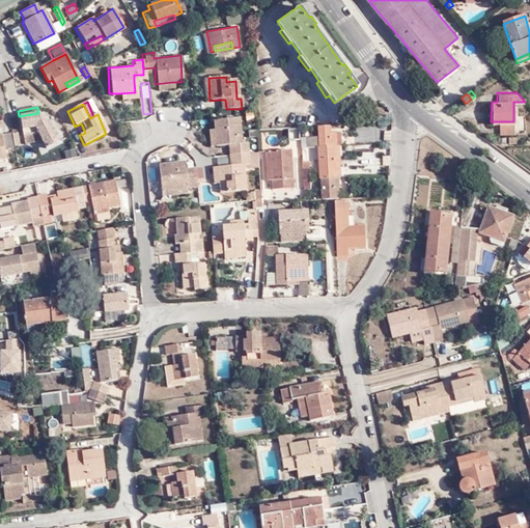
[(367,113),(372,121),(382,115),(375,107),(367,113)]
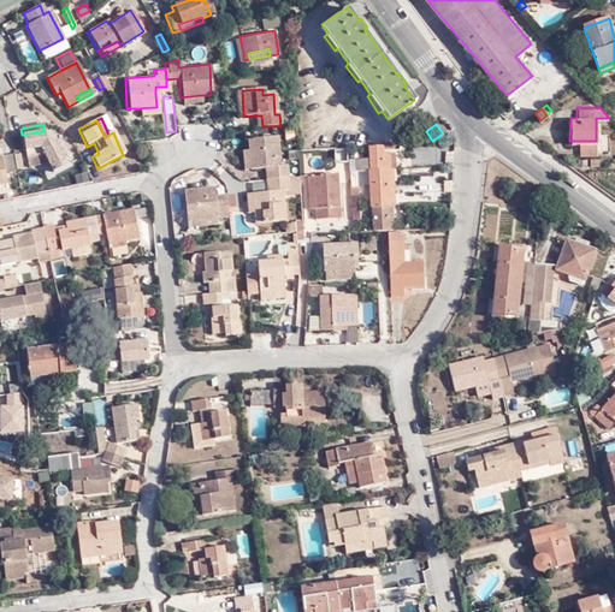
[(47,162),(51,172),(67,165),(58,142),(45,131),(22,135),(25,156),(28,167),(47,162)]
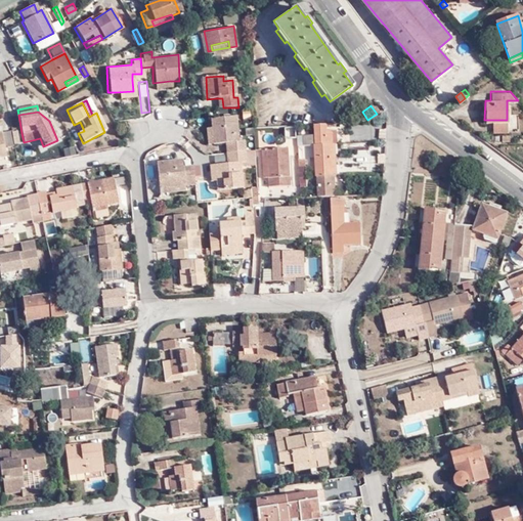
[(227,143),(227,155),(243,154),(242,143),(235,143),(234,118),(209,119),(209,127),(211,144),(227,143)]
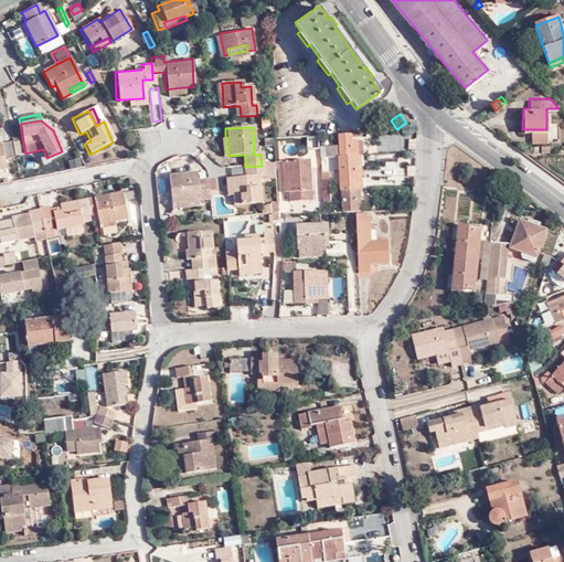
[(546,140),(546,129),(530,129),(530,140),(546,140)]
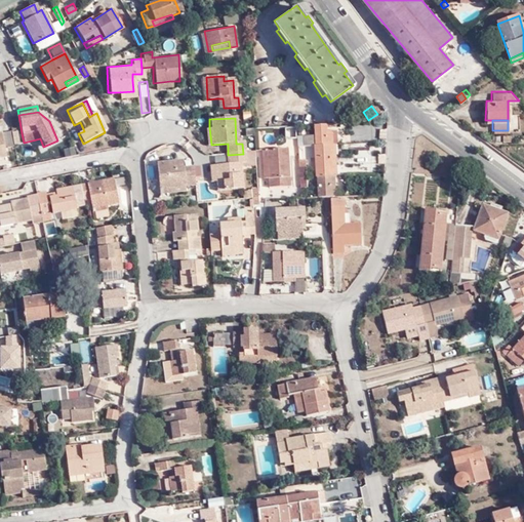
[(316,143),(330,143),(332,143),(331,132),(327,132),(326,122),(315,123),(316,133),(316,143)]
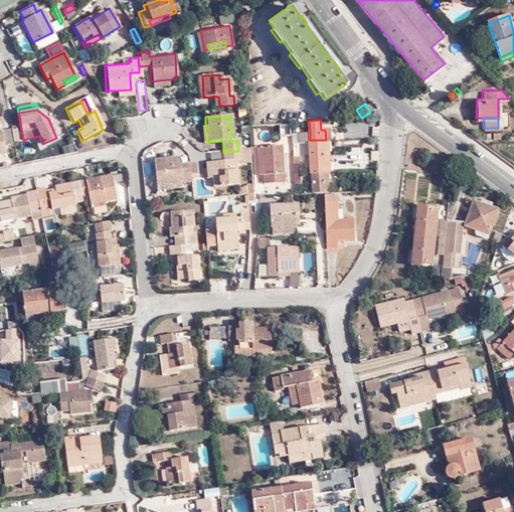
[(10,128),(0,130),(0,135),(2,145),(13,143),(12,142),(10,129),(10,128)]
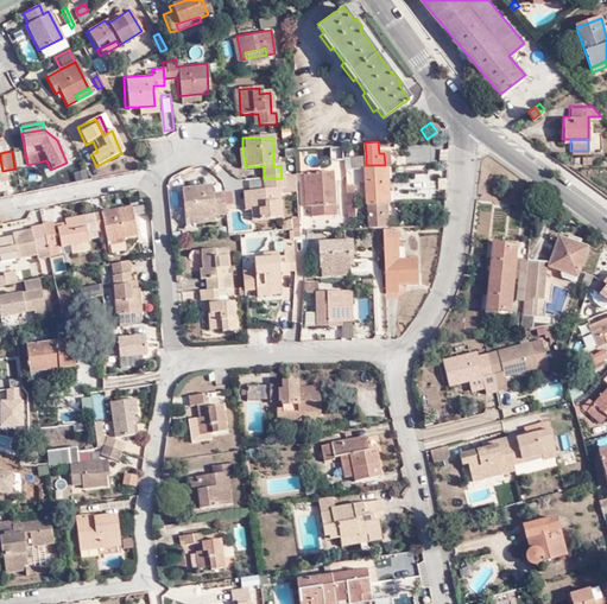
[(366,154),(353,156),(354,166),(365,165),(366,165),(366,154)]
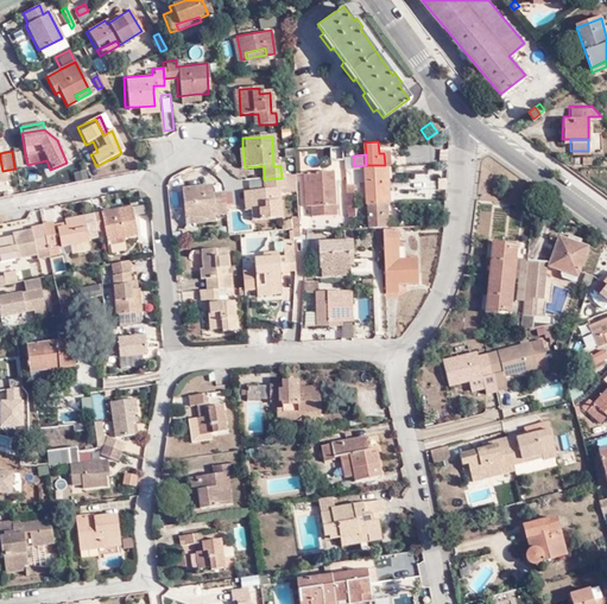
[(384,177),(383,165),(366,165),(365,165),(366,203),(368,202),(386,201),(385,188),(383,188),(381,177),(384,177)]
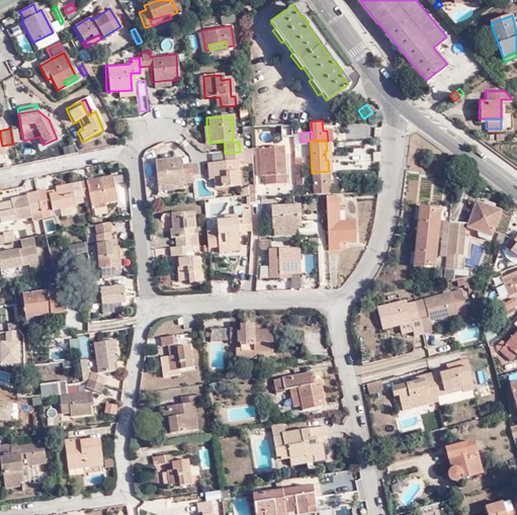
[(264,146),(266,173),(266,182),(286,181),(284,145),(264,146)]
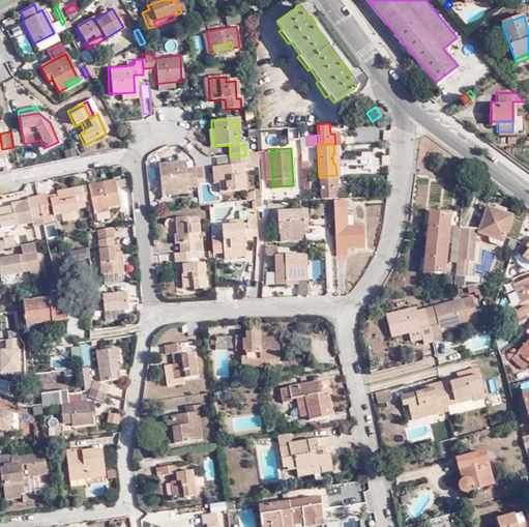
[(245,155),(230,156),(232,166),(228,167),(215,168),(216,183),(217,193),(243,191),(241,166),(245,165),(245,155)]
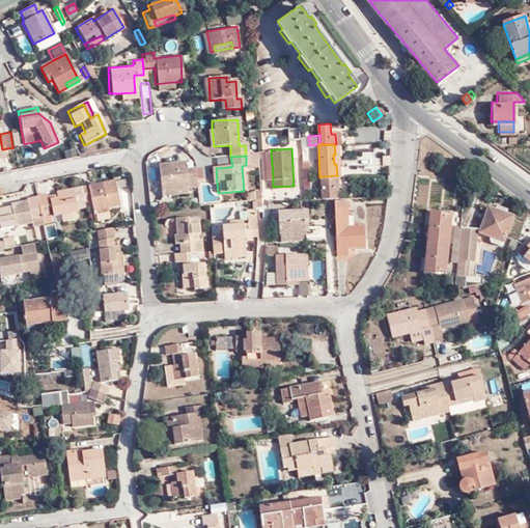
[(180,172),(180,167),(180,160),(164,162),(155,163),(155,167),(158,188),(166,187),(184,186),(193,186),(192,182),(192,171),(180,172)]
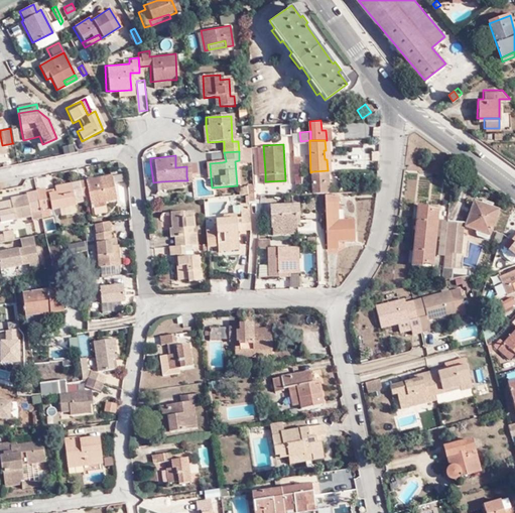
[(111,162),(106,163),(108,171),(124,169),(124,167),(122,166),(120,164),(118,163),(115,162),(114,162),(113,162),(111,162)]
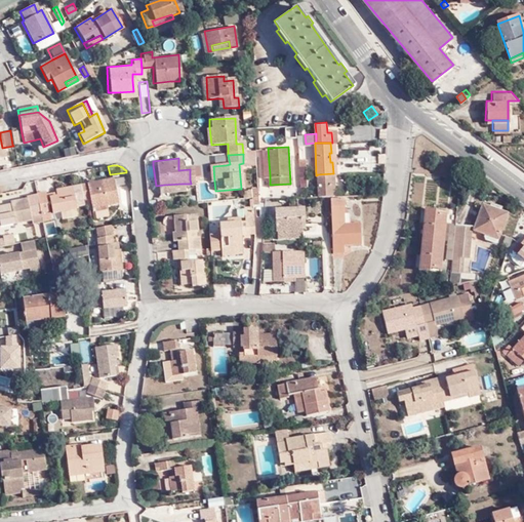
[(115,176),(120,198),(130,196),(124,173),(115,176)]
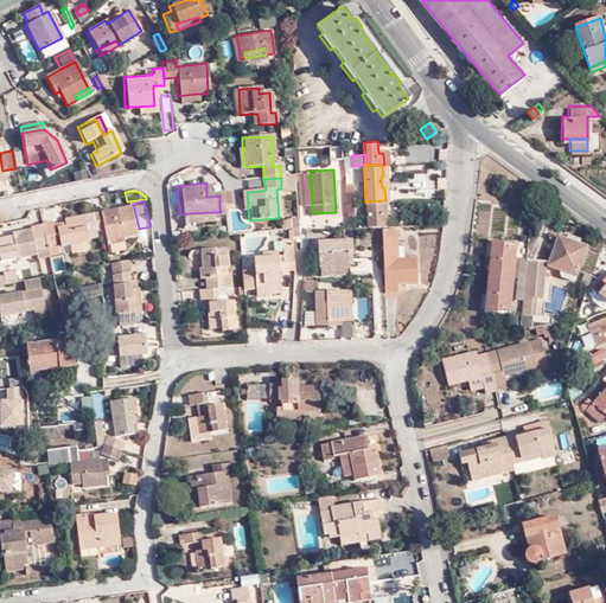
[(387,200),(386,200),(368,201),(369,225),(386,224),(384,212),(387,212),(387,200)]
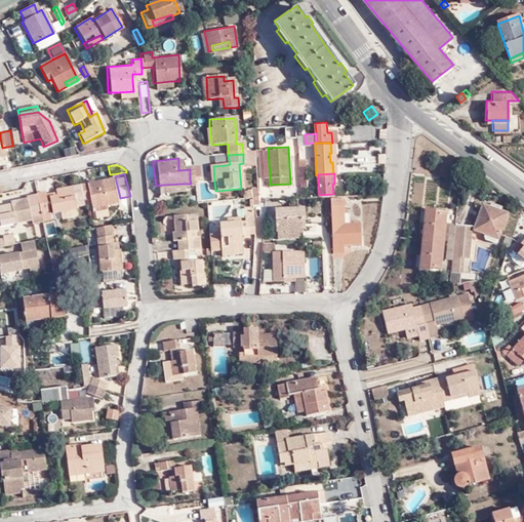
[(75,208),(74,201),(83,200),(85,210),(91,208),(92,212),(94,211),(95,218),(108,216),(107,209),(106,205),(118,203),(113,178),(86,184),(80,185),(71,187),(55,190),(56,196),(48,198),(51,212),(75,208)]
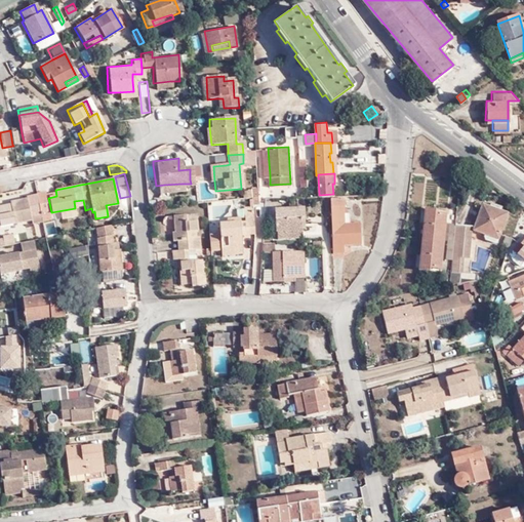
[(182,189),(182,184),(164,185),(156,186),(156,192),(164,191),(182,189)]
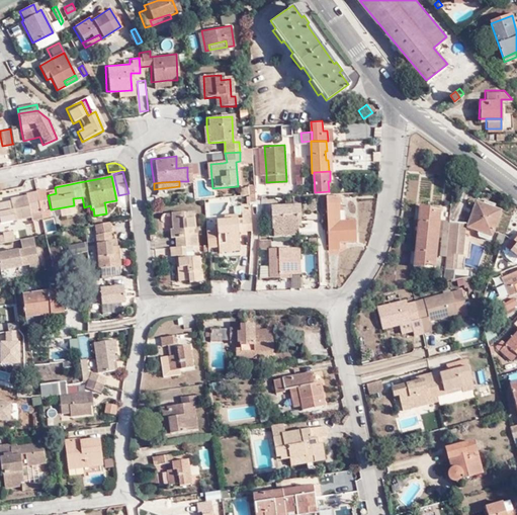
[(44,189),(35,190),(36,192),(39,210),(48,208),(44,189)]
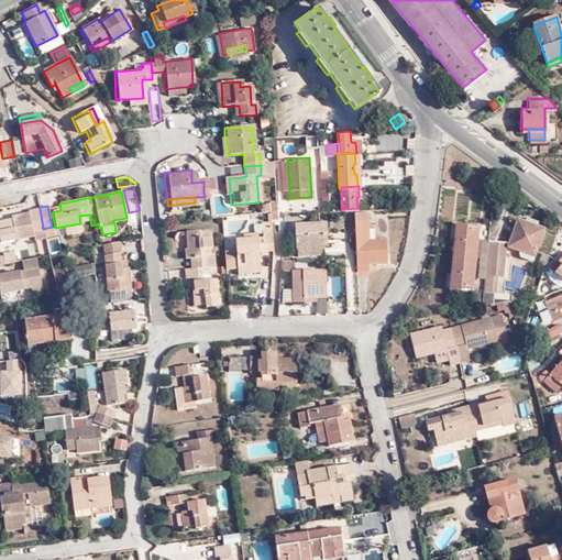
[(10,218),(10,220),(11,227),(1,228),(0,221),(0,243),(32,238),(32,233),(43,231),(43,229),(40,209),(26,211),(26,215),(10,218)]
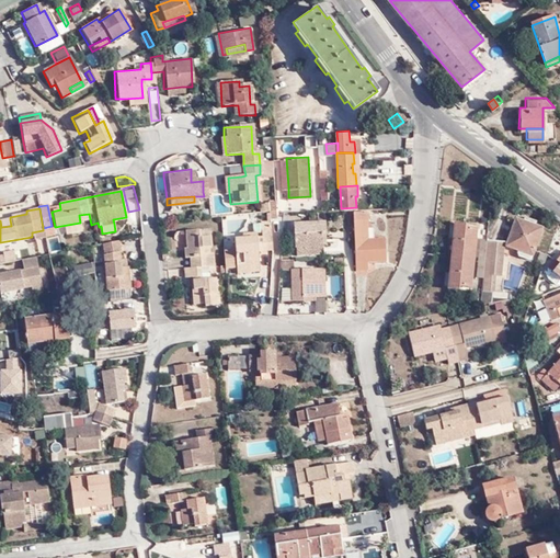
[(354,211),(356,270),(368,269),(368,260),(387,259),(387,237),(368,238),(367,218),(365,218),(365,211),(354,211)]
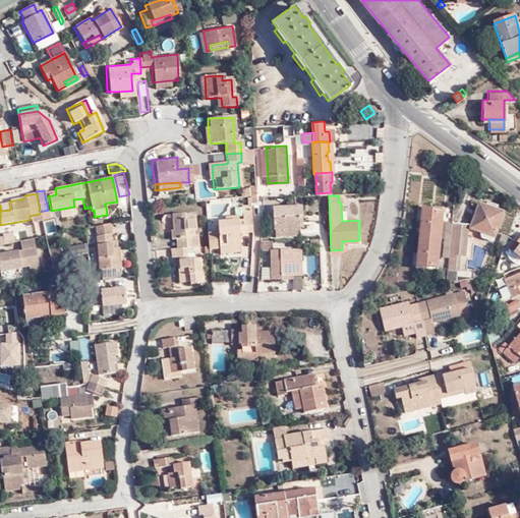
[(244,219),(245,227),(253,227),(252,213),(251,203),(243,203),(244,213),(244,219)]
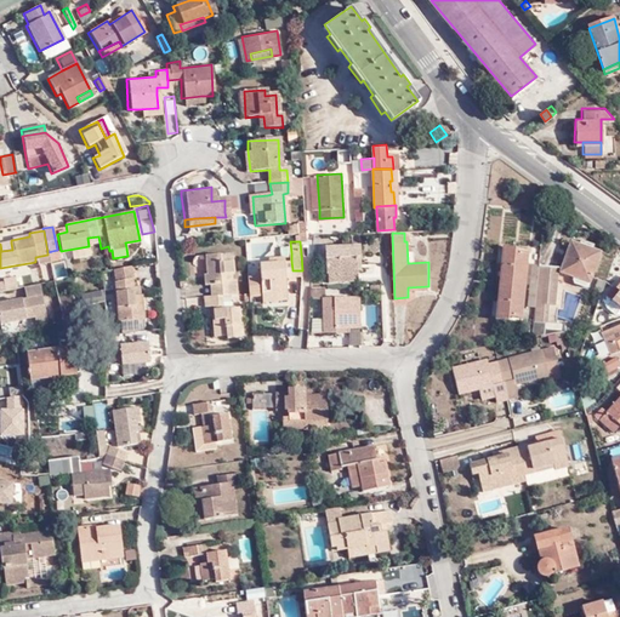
[(563,270),(575,275),(591,280),(599,251),(573,241),(563,270)]
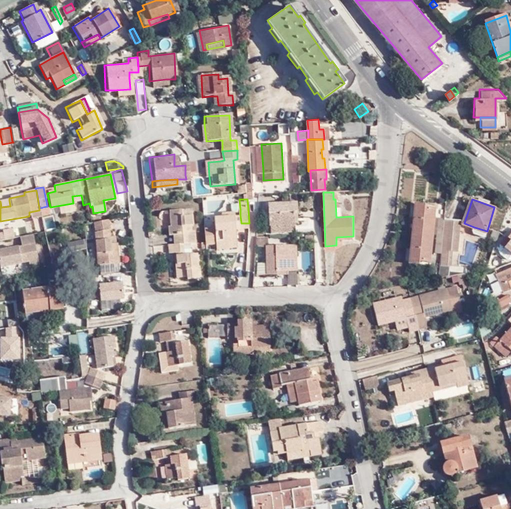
[(295,211),(298,211),(298,201),(269,203),(270,225),(274,225),(275,232),(282,231),(281,223),(295,222),(295,211)]
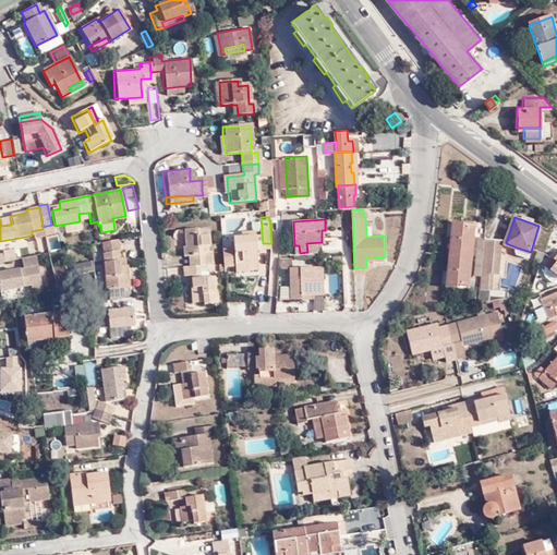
[(446,286),(458,287),(459,284),(470,285),(474,226),(463,225),(463,221),(452,220),(446,286)]
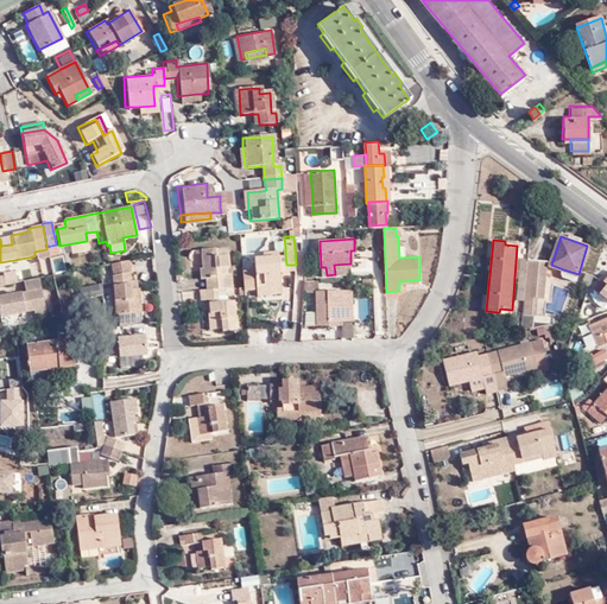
[(221,272),(223,287),(234,286),(232,272),(228,272),(228,266),(231,266),(228,246),(202,248),(203,267),(201,267),(202,278),(208,278),(213,277),(213,273),(221,272)]
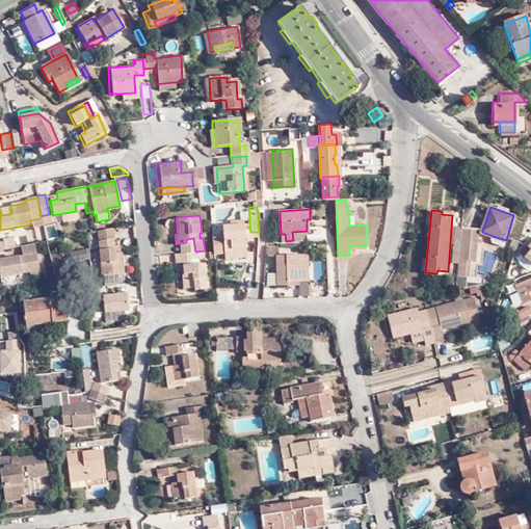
[(30,225),(31,228),(43,226),(41,218),(30,220),(30,225)]
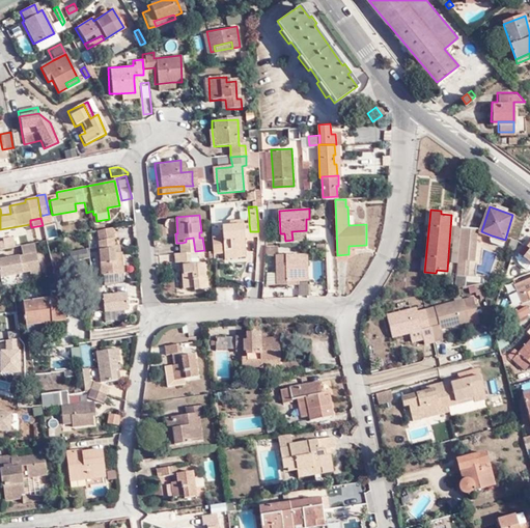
[(245,232),(244,224),(223,226),(224,238),(214,239),(215,253),(226,252),(247,250),(245,232)]
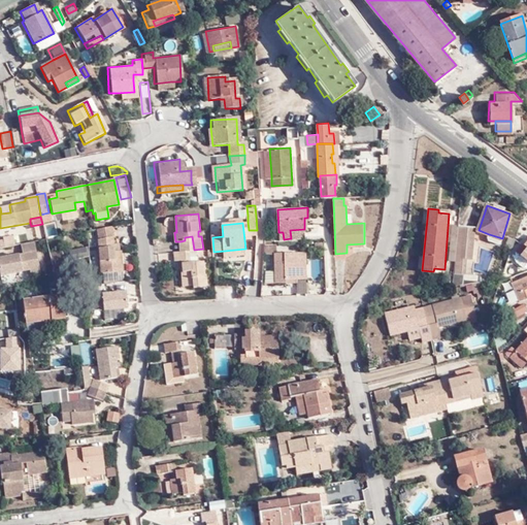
[(475,226),(459,225),(458,237),(456,256),(465,257),(472,258),(475,226)]
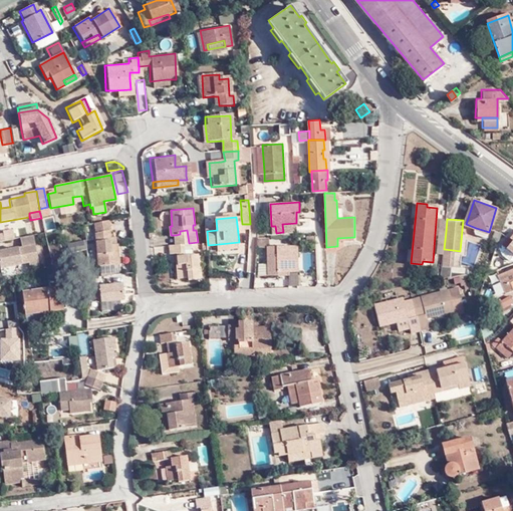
[(109,220),(95,224),(96,233),(94,234),(97,267),(119,265),(117,245),(111,246),(110,239),(109,232),(111,231),(109,220)]
